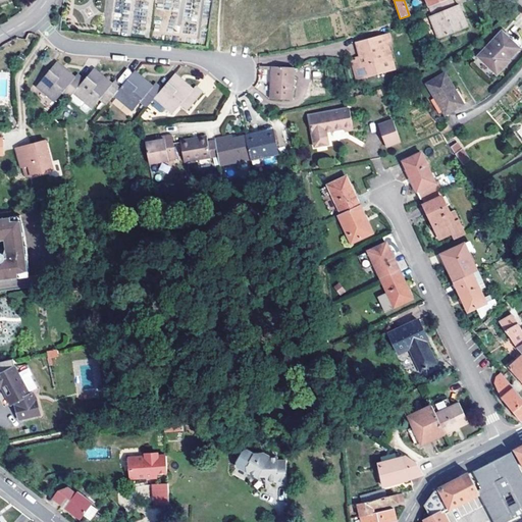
[(433,14),(455,5),(452,0),(446,0),(430,6),(433,14)]
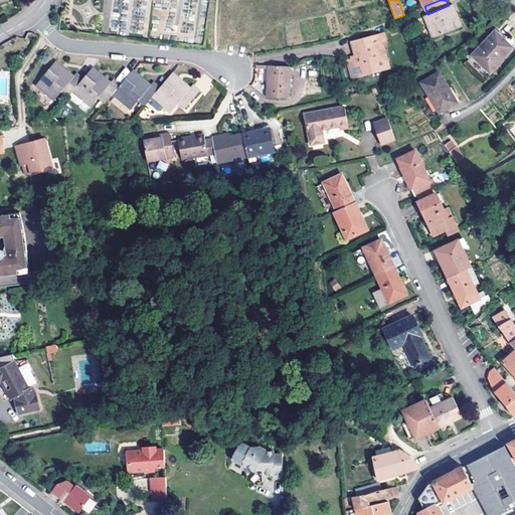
[(453,4),(449,5),(427,14),(425,15),(435,37),(461,26),(456,15),(458,15),(453,4)]
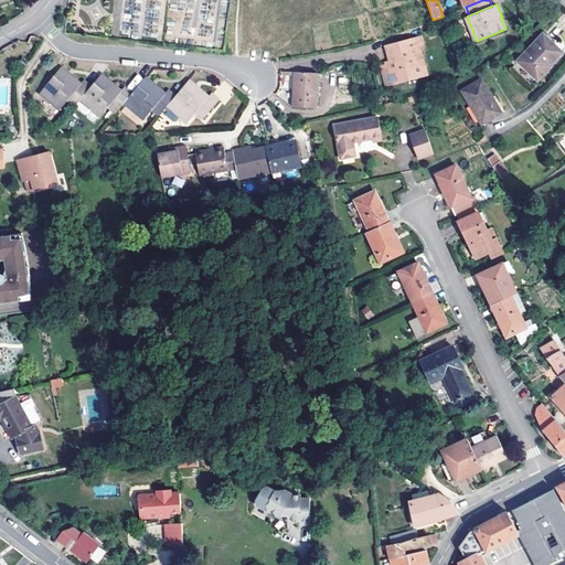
[(563,52),(544,33),(519,61),(540,80),(553,66),(551,64),(563,52)]
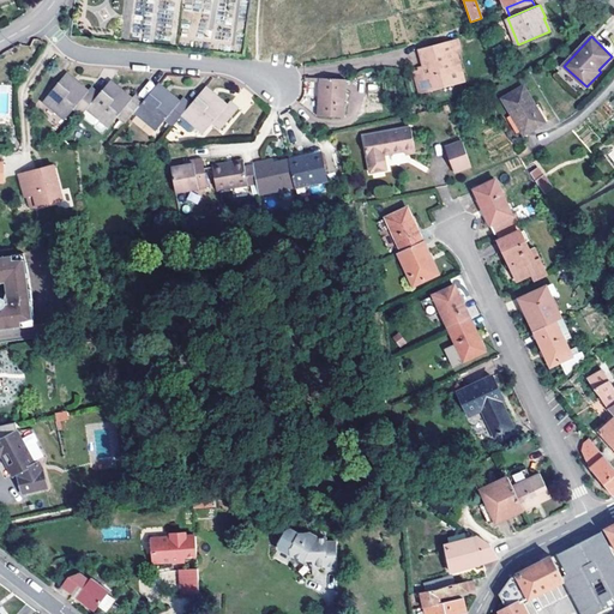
[(462,50),(459,41),(421,50),(425,67),(415,70),(421,92),(464,82),(457,52),(462,50)]
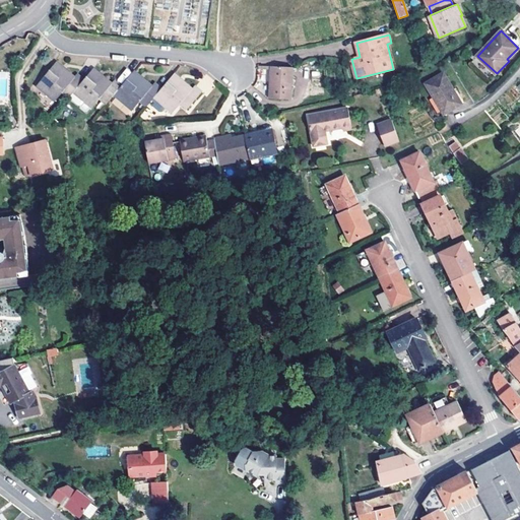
[(74,92),(84,80),(77,74),(75,77),(66,70),(63,68),(56,62),(38,85),(56,101),(63,92),(70,98),(74,92)]
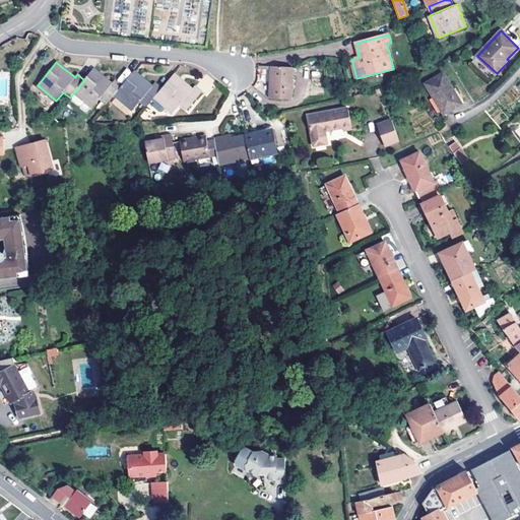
[(294,65),(272,64),(271,95),(291,98),(294,65)]
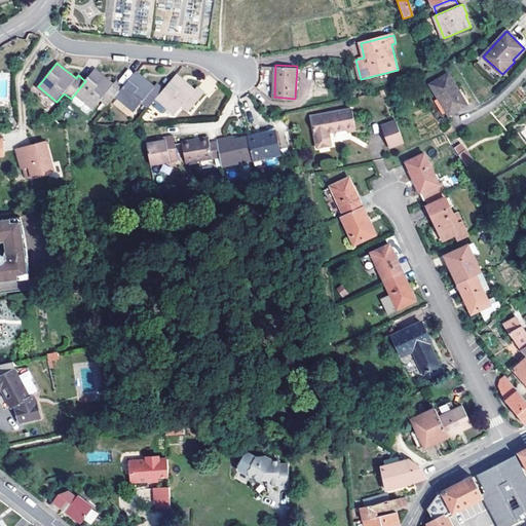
[(118,80),(123,84),(133,73),(128,69),(118,80)]
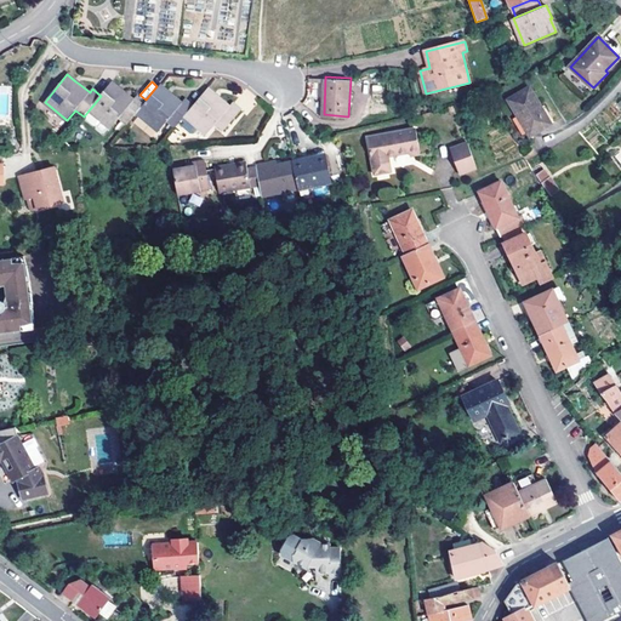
[(101,96),(89,110),(110,129),(120,118),(129,125),(137,114),(146,104),(137,97),(134,101),(123,92),(123,93),(120,91),(112,84),(101,96)]
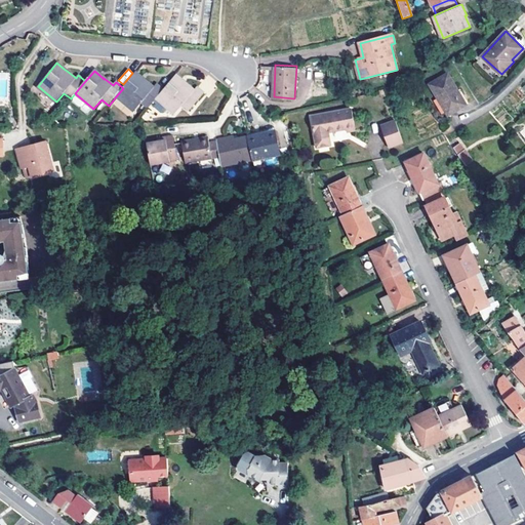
[(143,102),(150,108),(157,98),(164,90),(157,84),(154,87),(145,80),(145,81),(142,78),(135,73),(123,88),(116,96),(134,111),(143,102)]
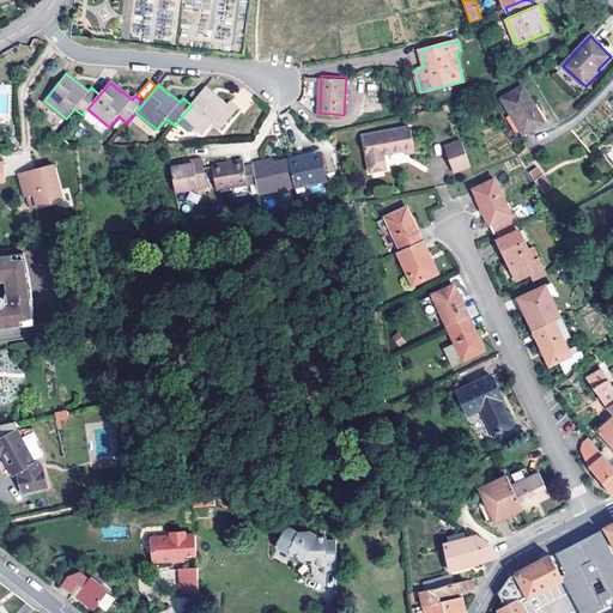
[(544,123),(522,86),(501,99),(522,135),(544,123)]
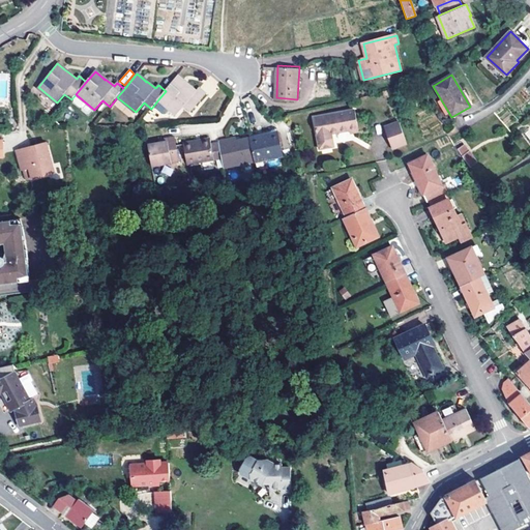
[(187,84),(178,77),(166,91),(158,99),(177,114),(185,106),(192,111),(207,93),(200,87),(197,90),(188,83),(187,84)]
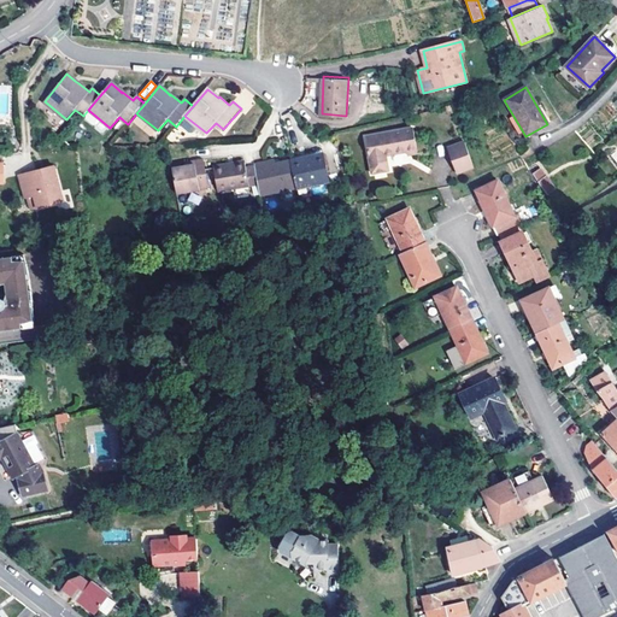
[(78,121),(98,136),(104,135),(110,128),(88,110),(83,116),(78,121)]
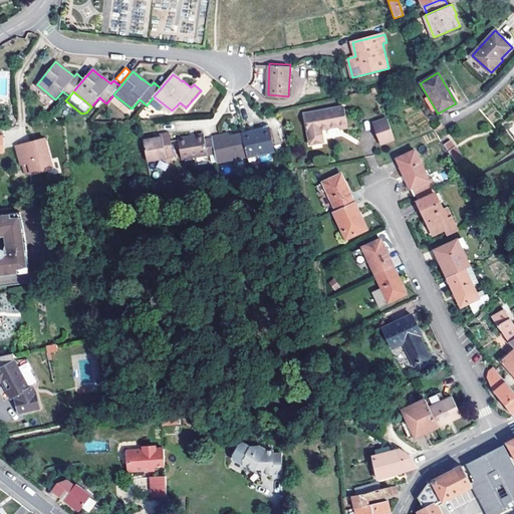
[(102,100),(97,105),(101,109),(106,103),(102,100)]
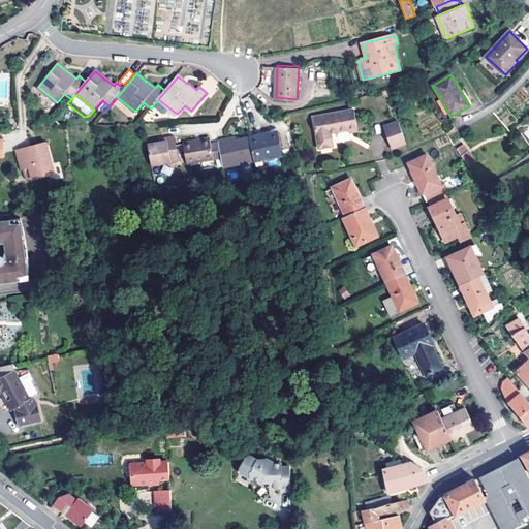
[(353,111),(346,113),(313,119),(319,151),(335,148),(332,135),(349,131),(347,123),(348,123),(355,121),(353,111)]
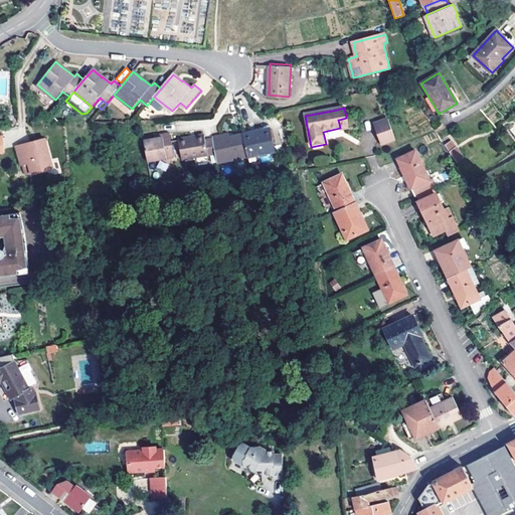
[(346,118),(339,120),(338,120),(340,128),(341,132),(342,131),(348,130),(346,118)]
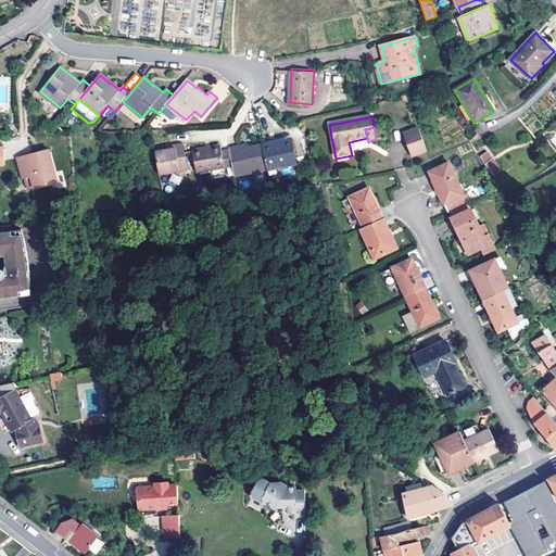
[(427,150),(419,127),(404,134),(412,155),(427,150)]
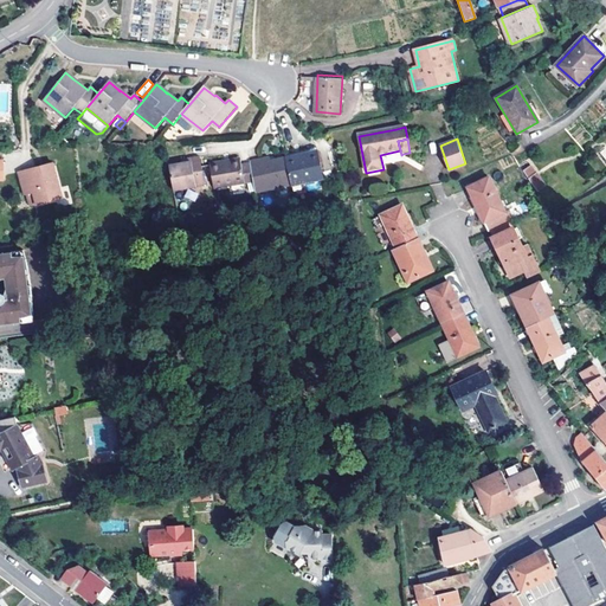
[(172,187),(204,184),(201,155),(192,156),(192,160),(169,162),(172,187)]
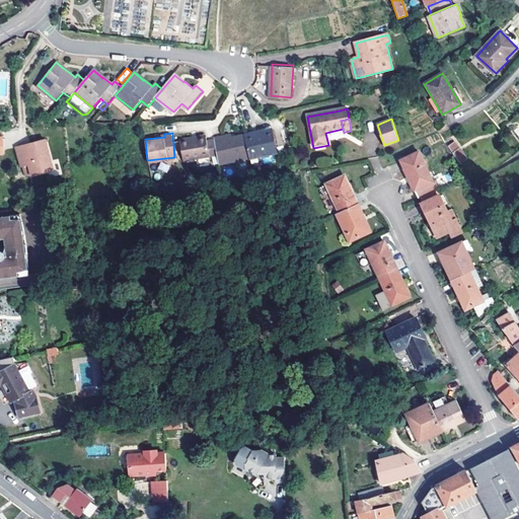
[(275,155),(271,133),(255,135),(255,133),(243,134),(244,135),(247,159),(275,155)]
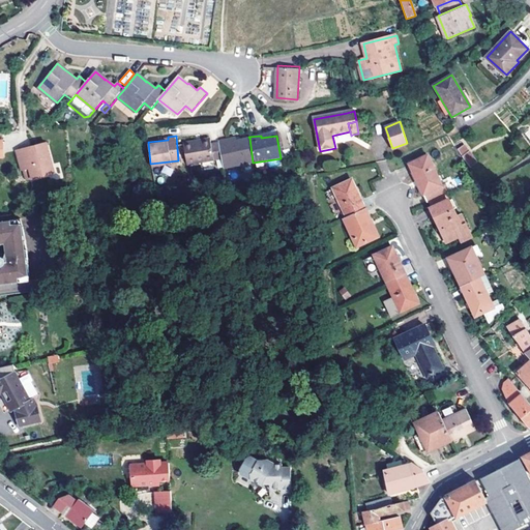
[(222,169),(231,167),(253,163),(249,138),(240,139),(236,140),(236,138),(229,139),(218,141),(218,143),(221,160),(222,169)]
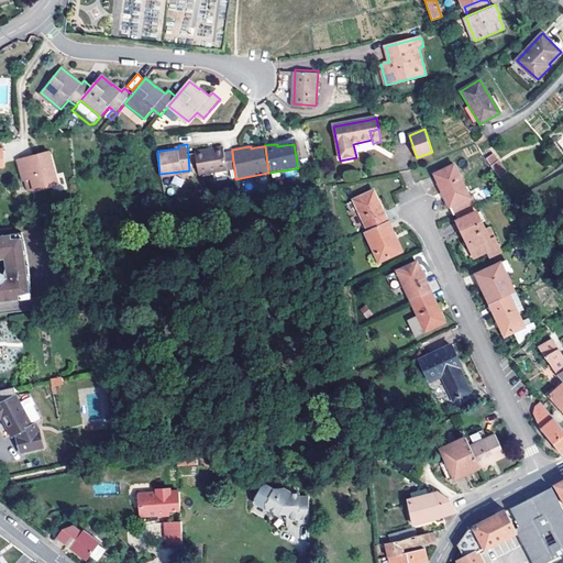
[(198,175),(234,170),(232,152),(224,153),(211,155),(210,150),(196,152),(198,175)]
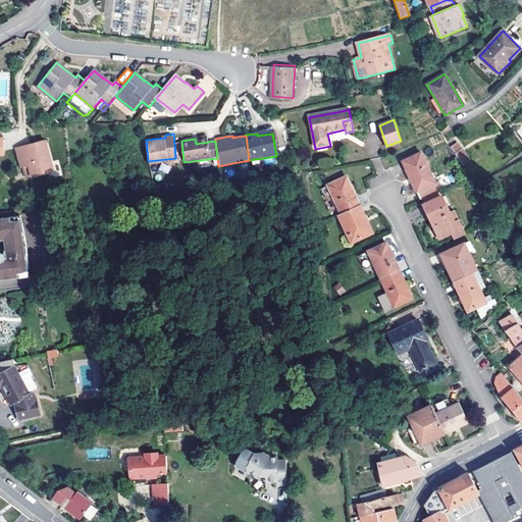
[(27,165),(30,176),(51,171),(45,142),(31,145),(32,148),(16,151),(19,167),(21,166),(27,165)]
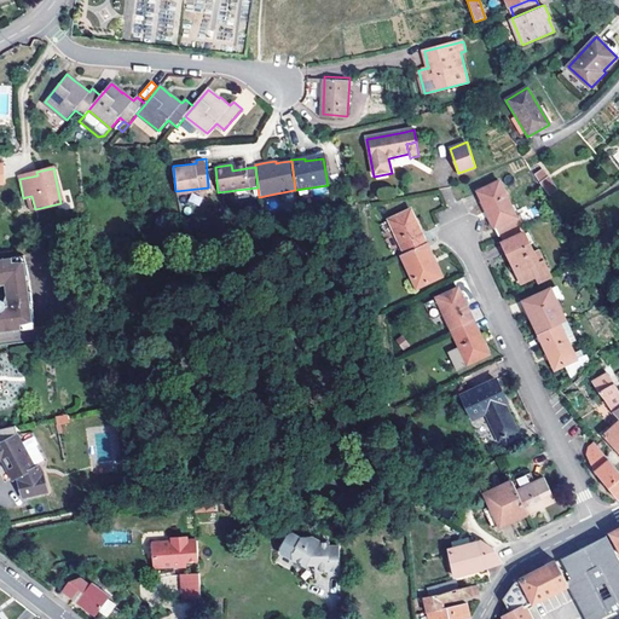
[(543,187),(549,184),(545,177),(538,180),(543,187)]
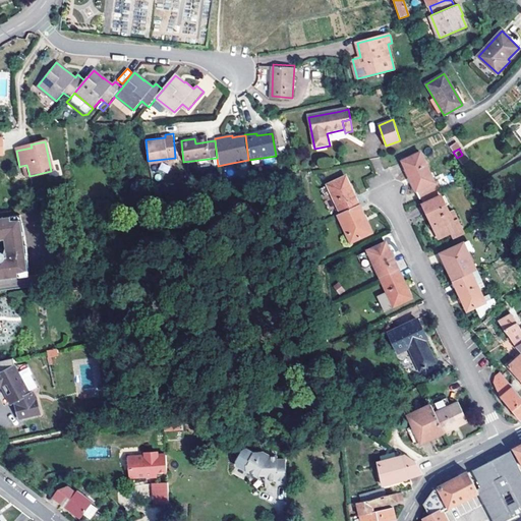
[(430,191),(441,187),(437,179),(435,180),(420,152),(403,160),(420,196),(421,196),(430,191)]
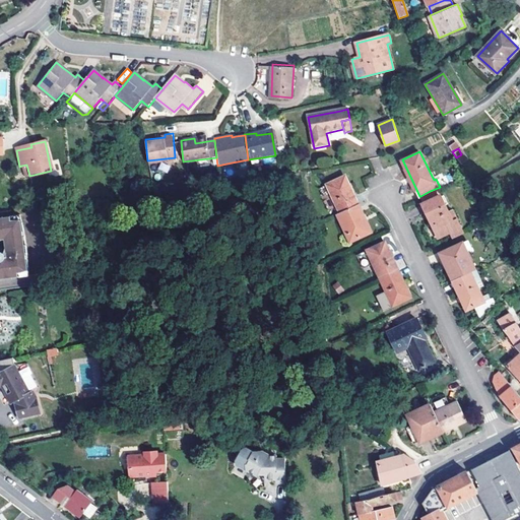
[(461,154),(456,157),(464,172),(471,165),(464,153),(461,154)]
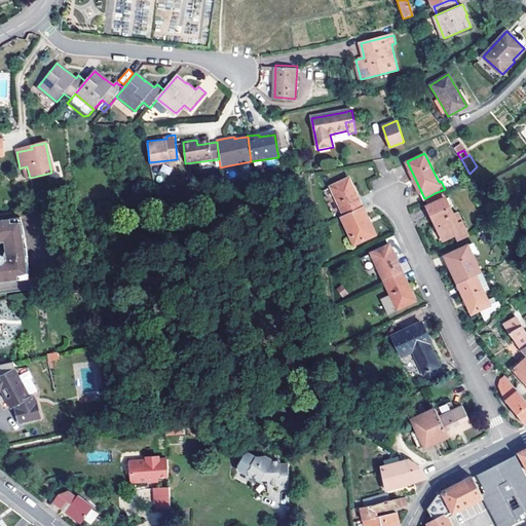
[(162,164),(159,172),(170,175),(173,167),(162,164)]
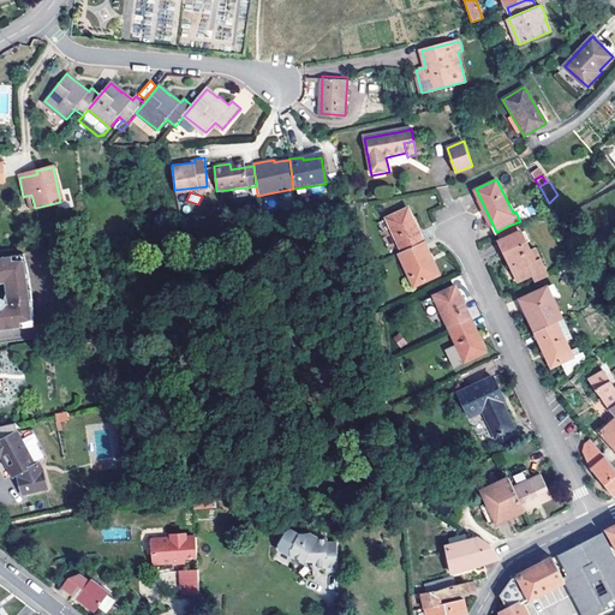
[(401,251),(424,240),(408,207),(387,218),(401,251)]
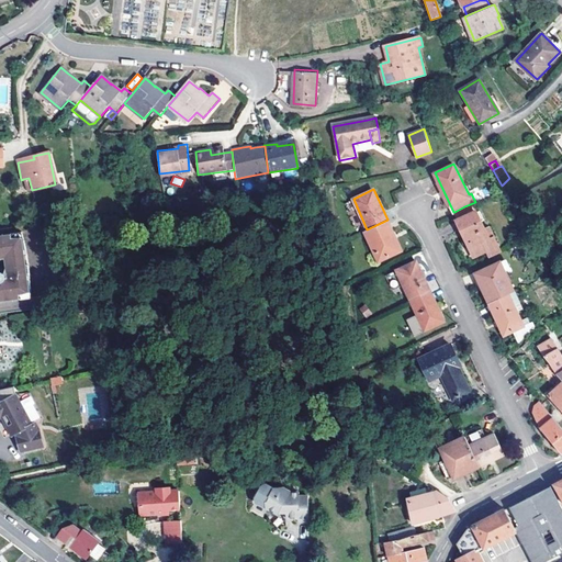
[(496,254),(489,237),(494,235),(489,225),(484,226),(481,220),(484,218),(480,209),(457,220),(465,237),(468,236),(475,255),(485,249),(489,257),(496,254)]
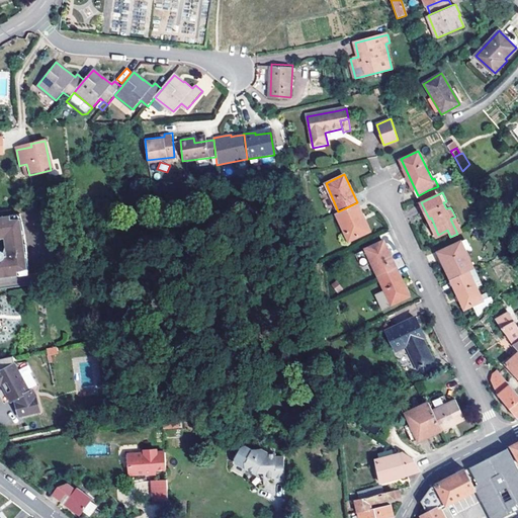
[(338,211),(336,212),(349,240),(369,230),(357,202),(338,211)]
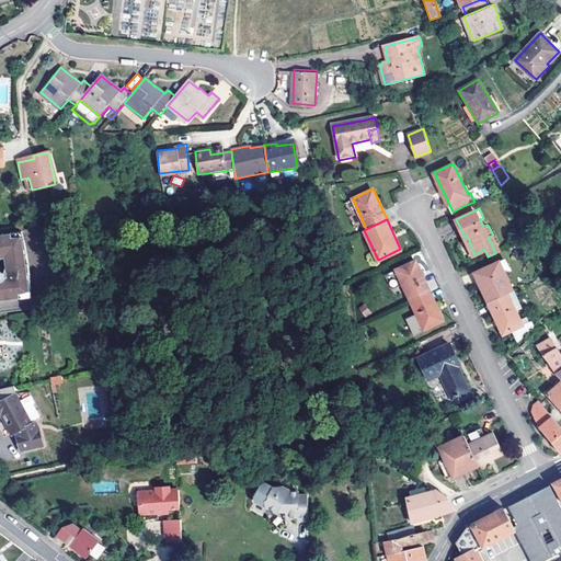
[(19,231),(33,297),(33,284),(33,277),(32,270),(30,258),(27,245),(25,236),(24,230),(19,231)]
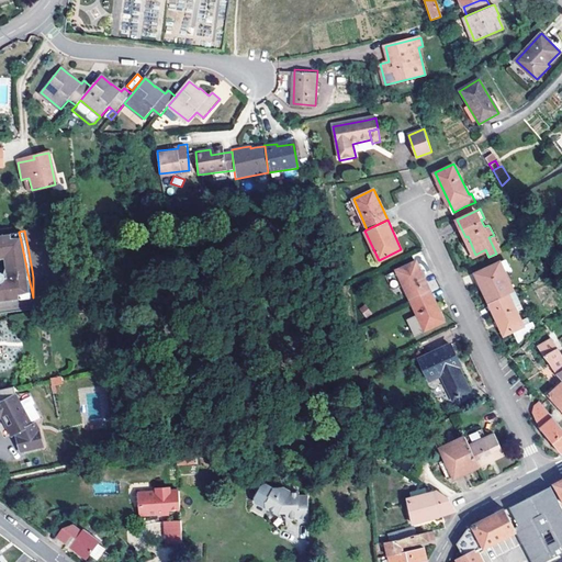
[(0,260),(6,260),(10,270),(8,273),(4,272),(2,272),(0,271),(0,302),(33,298),(19,232),(0,234),(0,260)]
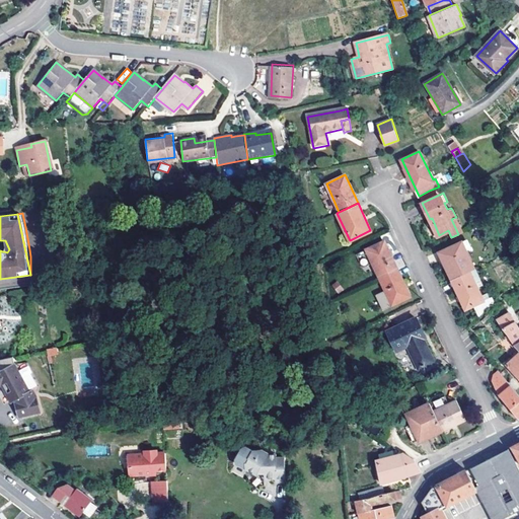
[(439,251),(452,279),(453,279),(475,268),(461,239),(439,251)]
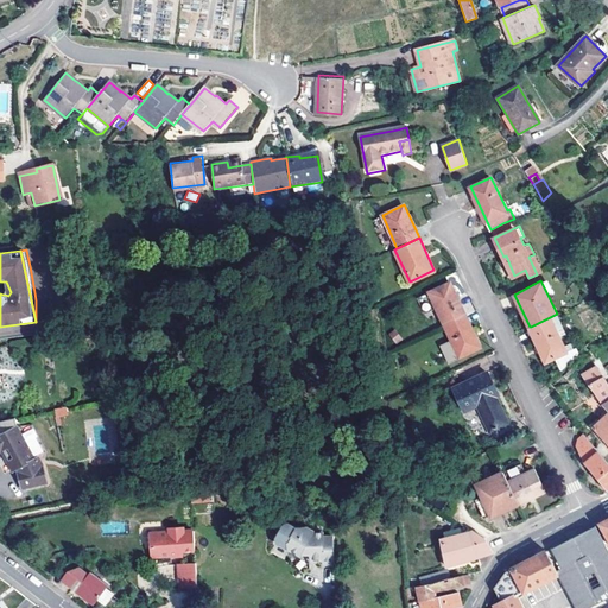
[(426,293),(441,325),(462,316),(447,284),(426,293)]
